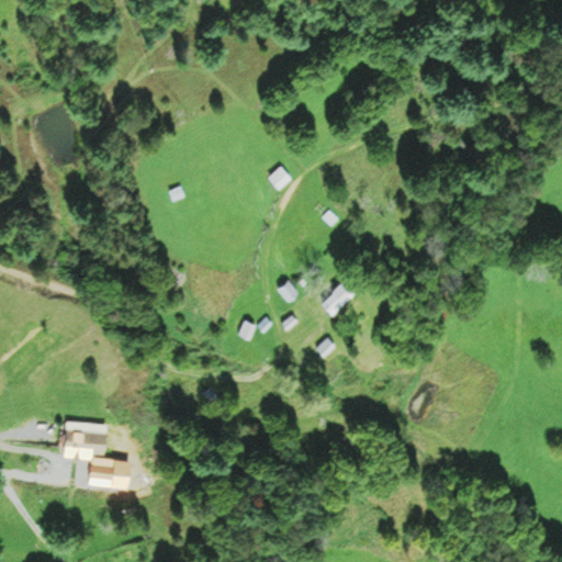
[(270,176),(283,164),(292,175),(280,186),(270,176)]
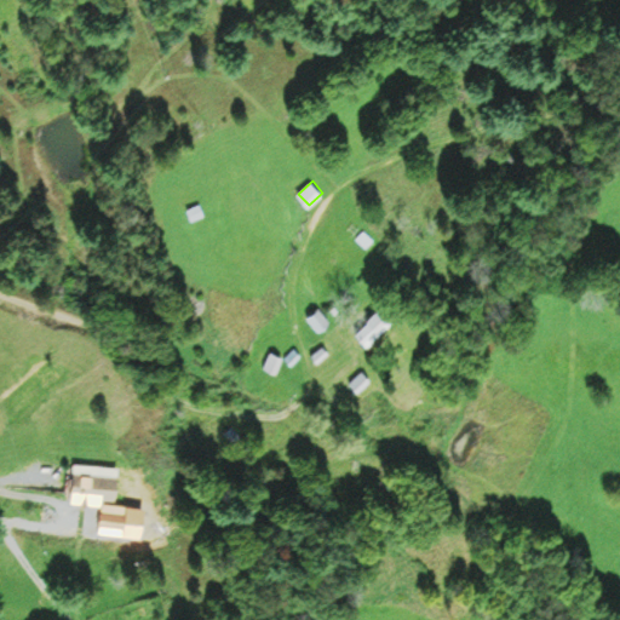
[(188,207),(202,204),(206,216),(191,219),(188,207)]
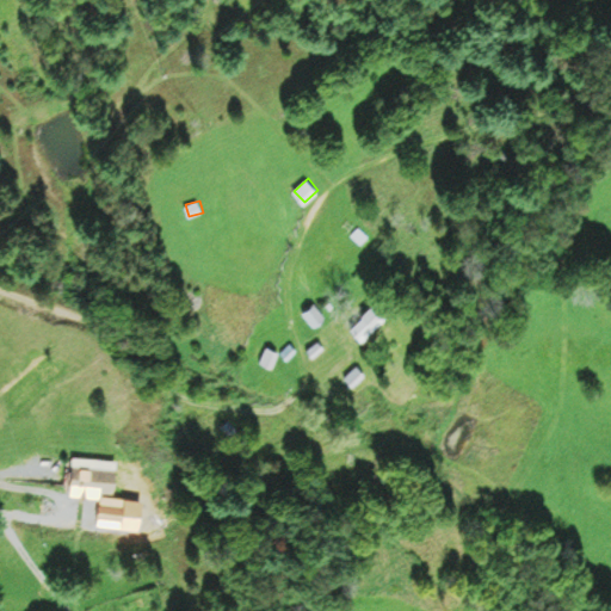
[(352,234),(358,227),(369,235),(362,242),(352,234)]
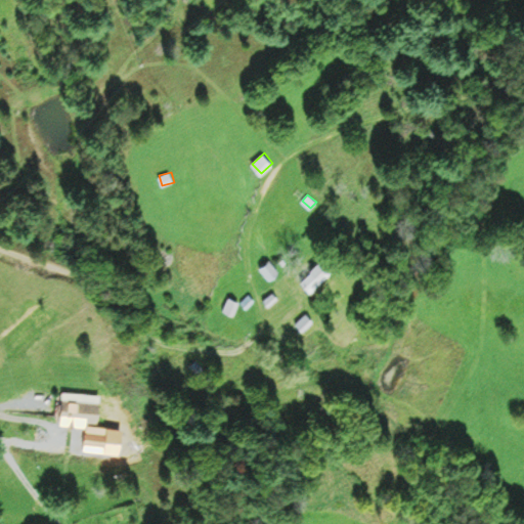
[(261,266),(271,260),(279,273),(269,279),(261,266)]
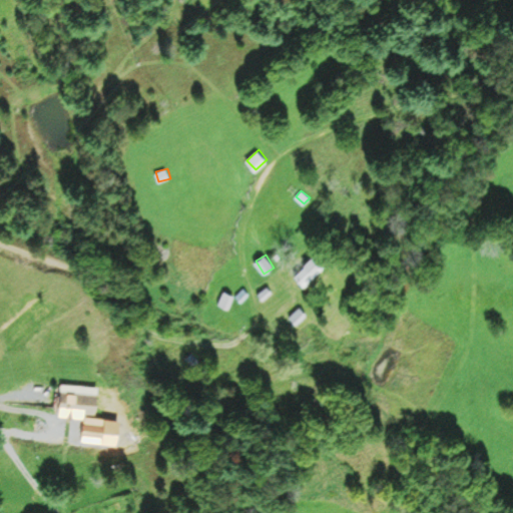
[(318,254),(327,266),(304,285),(295,274),(318,254)]
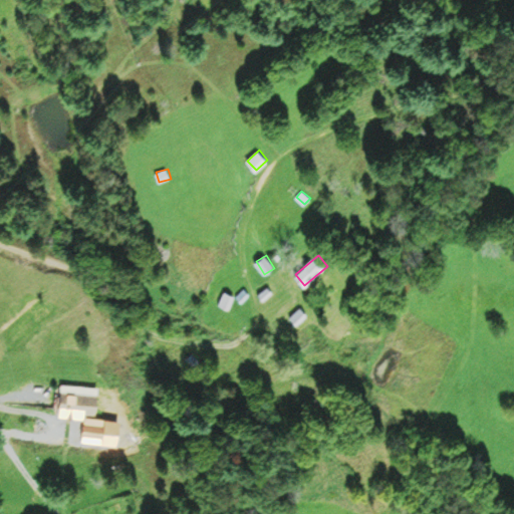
[(267,286),(274,292),(267,299),(260,293),(267,286)]
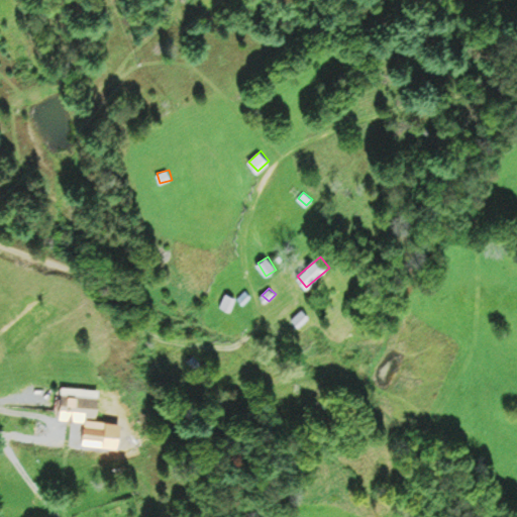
[(246,291),(251,296),(243,303),(238,299),(246,291)]
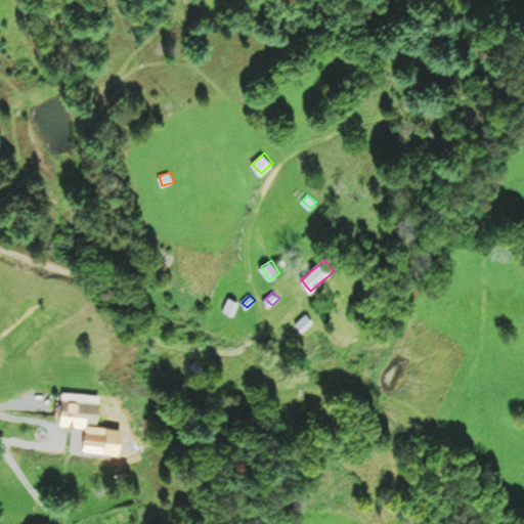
[(229,297),(238,300),(234,312),(225,309),(229,297)]
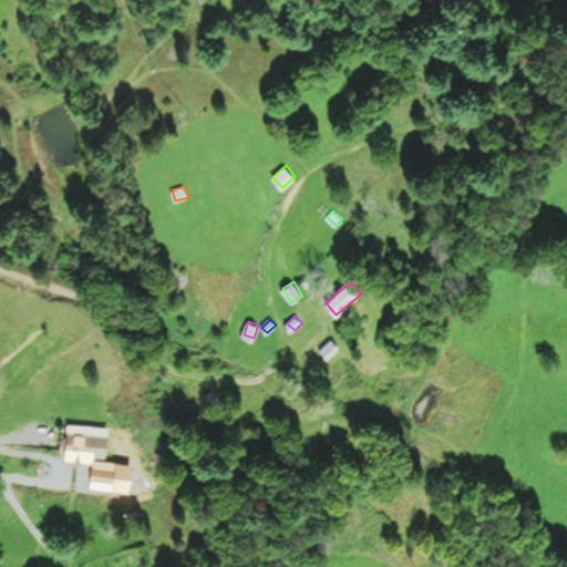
[(332,339),(340,347),(329,357),(321,348),(332,339)]
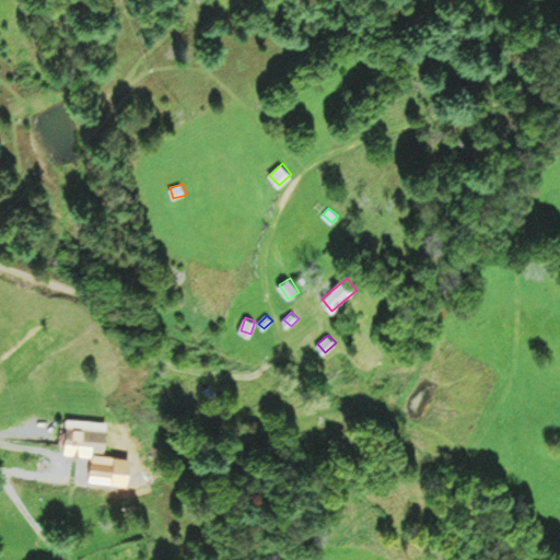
[(65,448),(67,419),(108,422),(105,452),(65,448)]
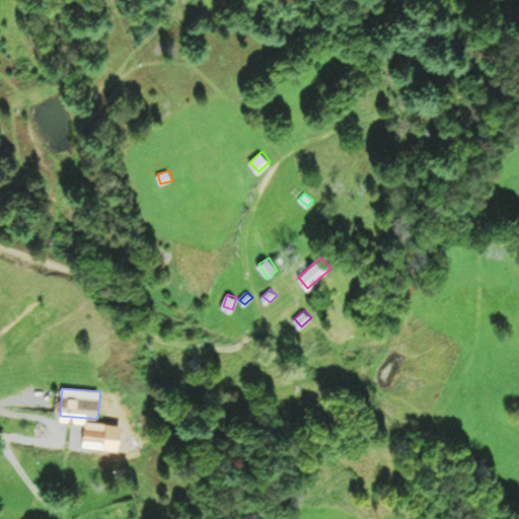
[(86,438),(88,423),(108,425),(106,440),(86,438)]
